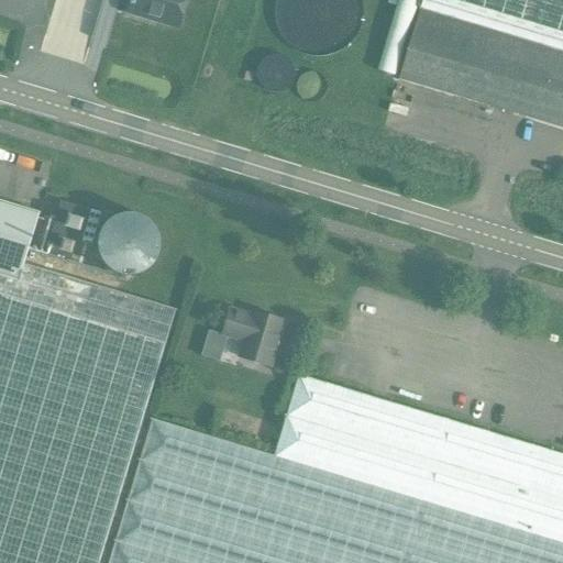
[(131,0),(128,13),(178,29),(186,0),(131,0)]
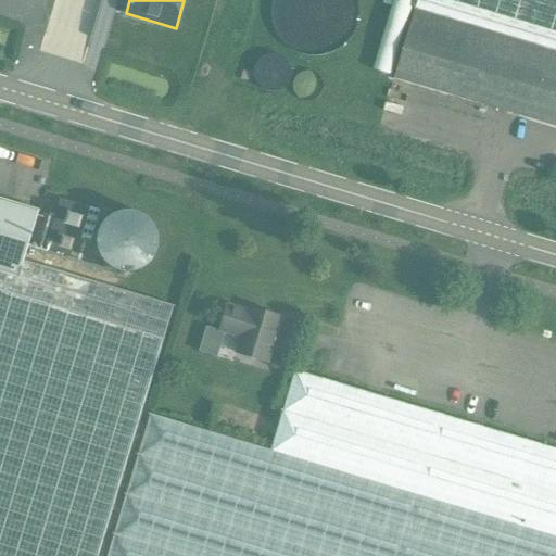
[(555,52),(555,0),(416,0),(413,10),(555,52)]
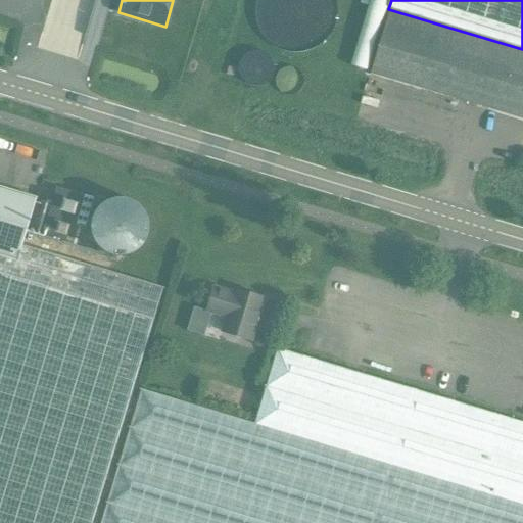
[(522,121),(522,49),(388,9),(369,75),(522,121)]
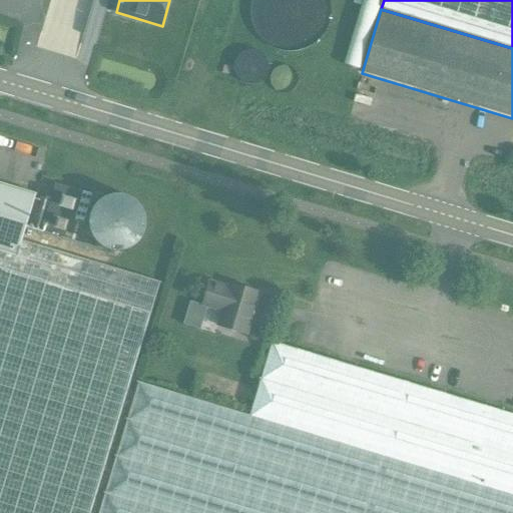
[(0,268),(12,272),(22,241),(36,194),(0,183),(0,268)]
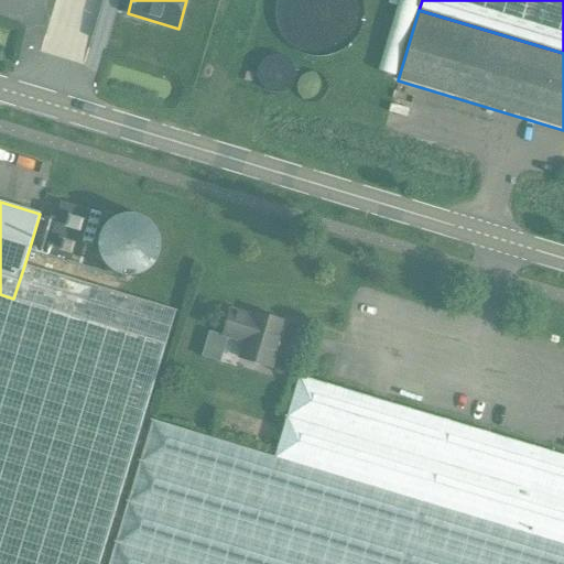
[(45,252),(71,260),(86,209),(61,202),(45,252)]
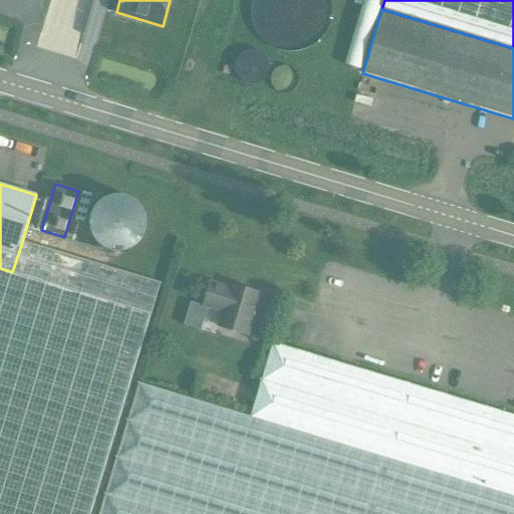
[(185,198),(188,189),(178,186),(175,195),(185,198)]
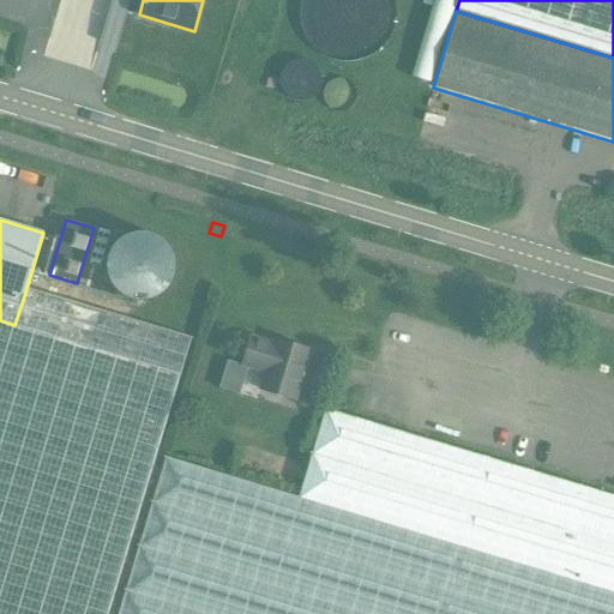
[(0,613),(108,613),(191,338),(26,289),(14,325),(0,320),(0,613)]
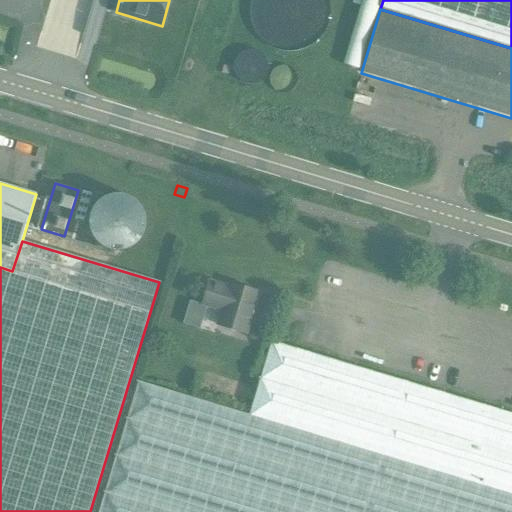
[(246,334),(259,293),(230,284),(229,288),(210,282),(203,305),(222,311),(217,325),(246,334)]
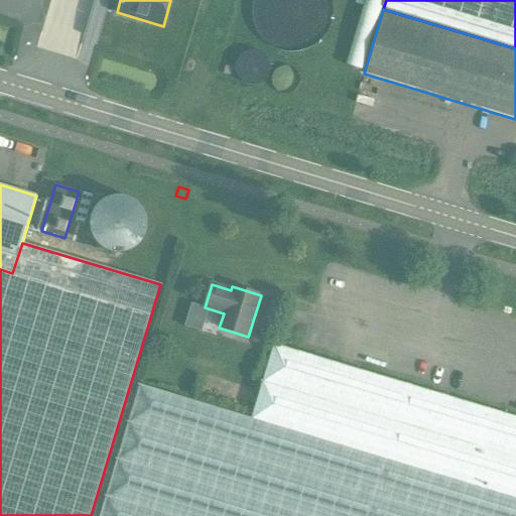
[(515,417),(273,345),(251,418),(515,498),(515,417)]
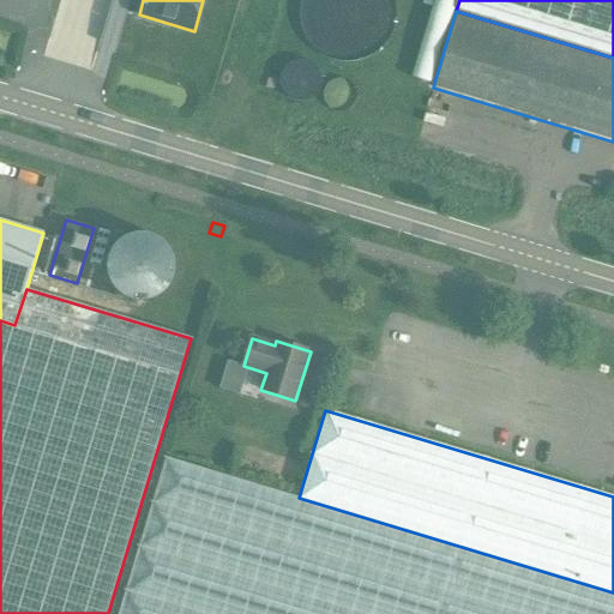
[(613,613),(613,593),(299,498),(166,458),(118,613),(613,613)]
